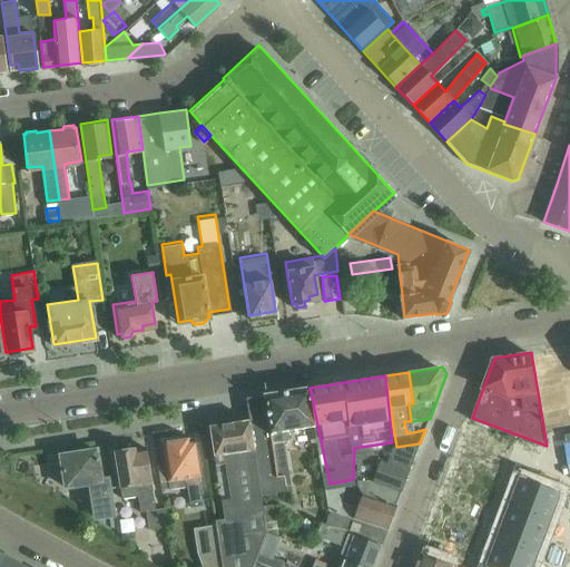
[(310,388),(265,394),(278,476),(284,476),(285,485),(286,484),(293,484),(286,440),(291,439),(290,429),(316,424),(310,388)]
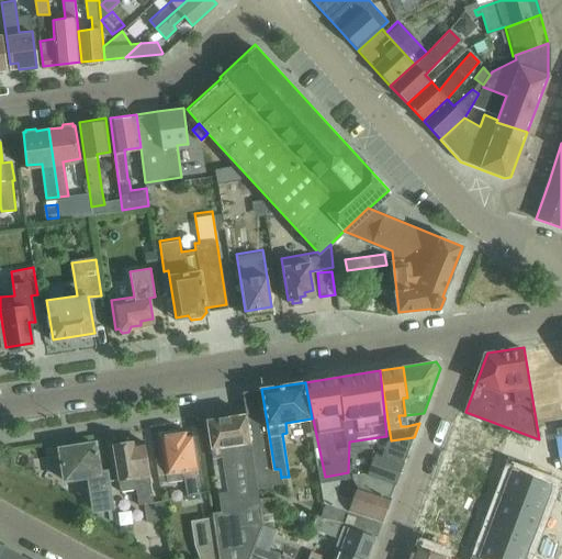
[(244,391),(248,414),(258,485),(283,482),(282,477),(281,478),(280,469),(274,469),(261,389),(244,391)]
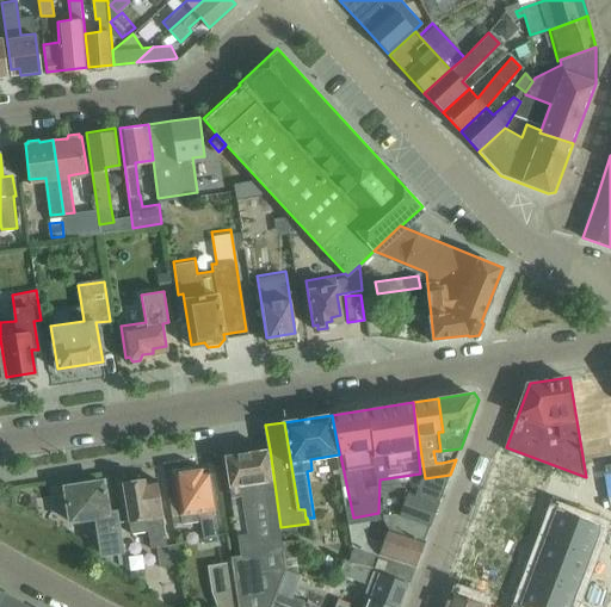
[(232,555),(240,606),(270,606),(273,602),(276,601),(288,568),(283,539),(281,527),(270,450),(226,456),(232,497),(242,495),(248,533),(239,534),(241,553),(232,555)]
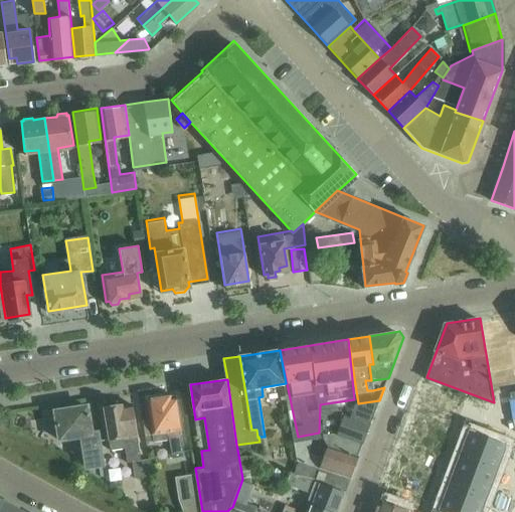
[(170,438),(172,455),(186,453),(178,396),(174,397),(174,395),(165,397),(162,393),(155,394),(152,398),(150,398),(153,418),(144,419),(146,435),(155,434),(156,441),(170,438)]
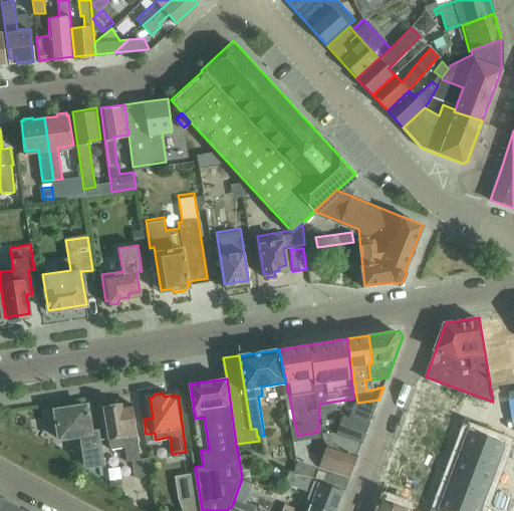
[(361,443),(378,400),(357,403),(352,417),(345,414),(337,433),(361,443)]
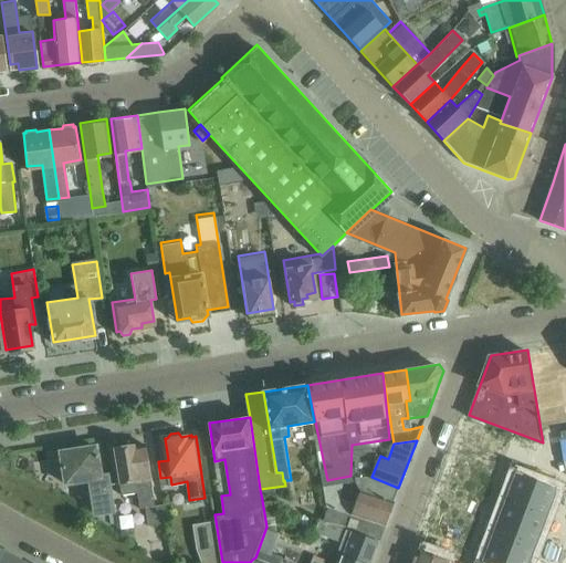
[(140,507),(145,507),(148,524),(166,521),(164,503),(156,504),(146,442),(136,445),(129,441),(118,444),(116,448),(122,482),(124,493),(138,491),(140,507)]
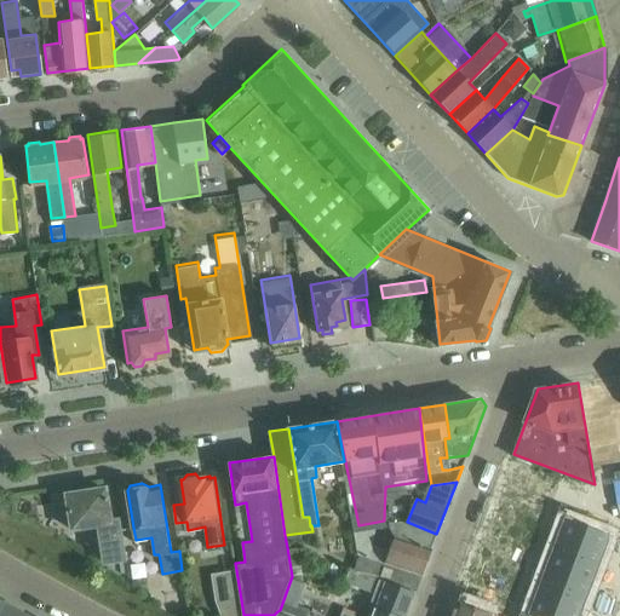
[(99,524),(105,560),(127,558),(122,519),(112,520),(107,488),(68,494),(73,528),(99,524)]
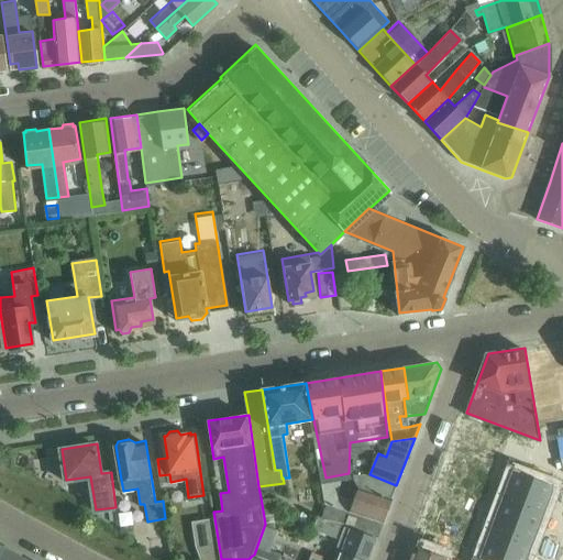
[(512,471),(501,501),(541,516),(553,486),(512,471)]
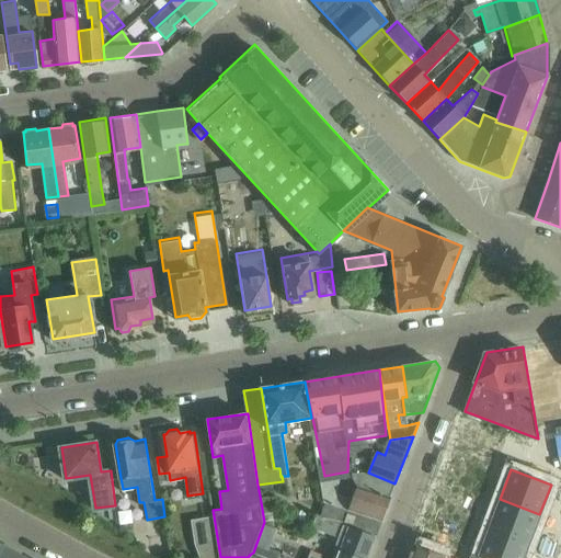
[(342,478),(321,481),(324,501),(327,501),(380,521),(390,497),(395,484),(368,473),(363,471),(354,473),(354,477),(357,485),(357,486),(352,499),(338,493),(342,478)]
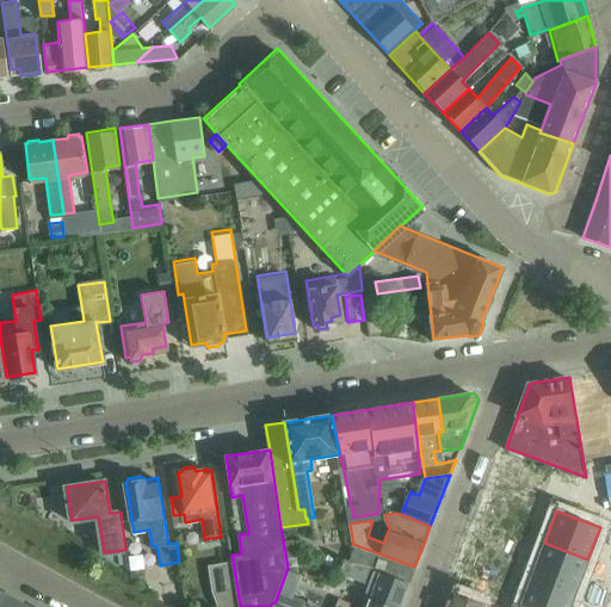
[(513,515),(508,530),(517,532),(522,519),(513,515)]
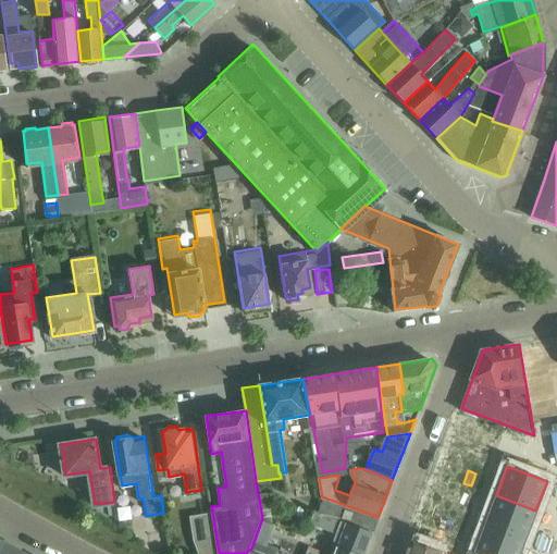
[(268,491),(258,492),(262,518),(272,522),(268,491)]
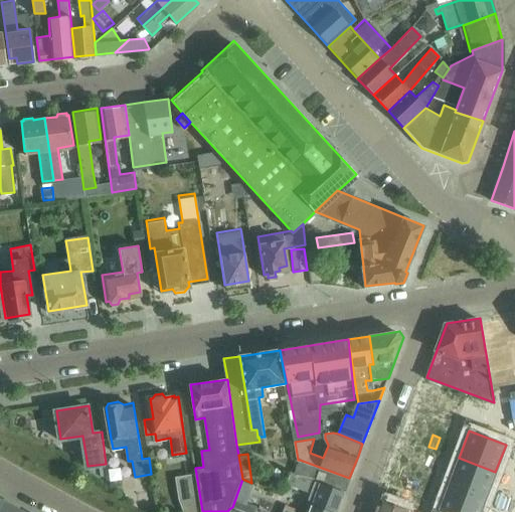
[(459,458),(449,484),(486,498),(495,472),(459,458)]
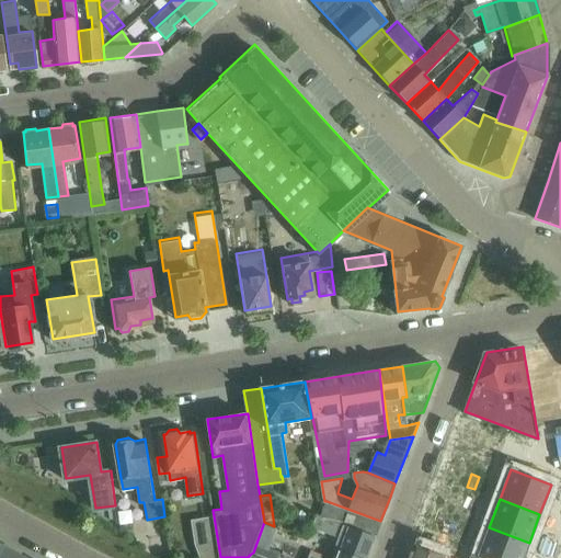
[(380,521),(327,501),(321,515),(375,536),(380,521)]
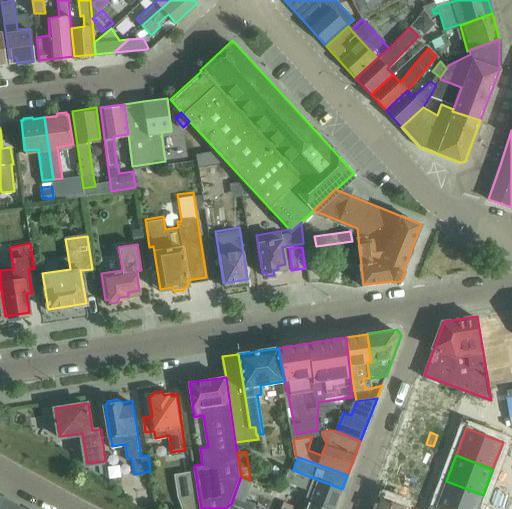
[(420,458),(416,469),(423,472),(428,461),(420,458)]
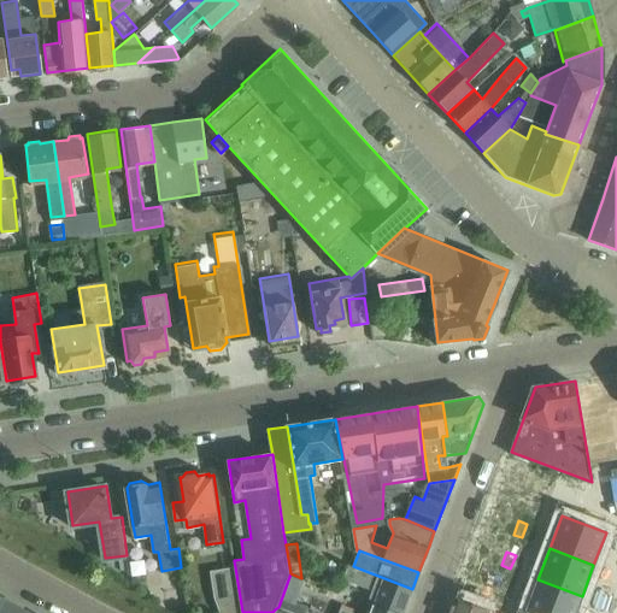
[(242,612),(234,560),(233,560),(234,565),(210,569),(213,595),(219,612),(242,612)]
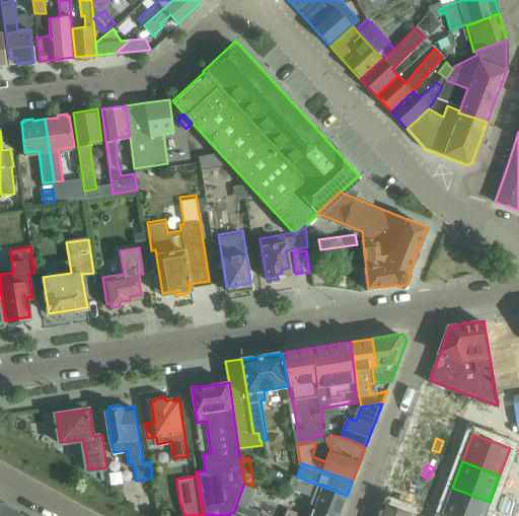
[(309,507),(314,509),(332,515),(339,515),(347,496),(297,476),(292,475),(288,487),(298,490),(313,497),(309,507)]
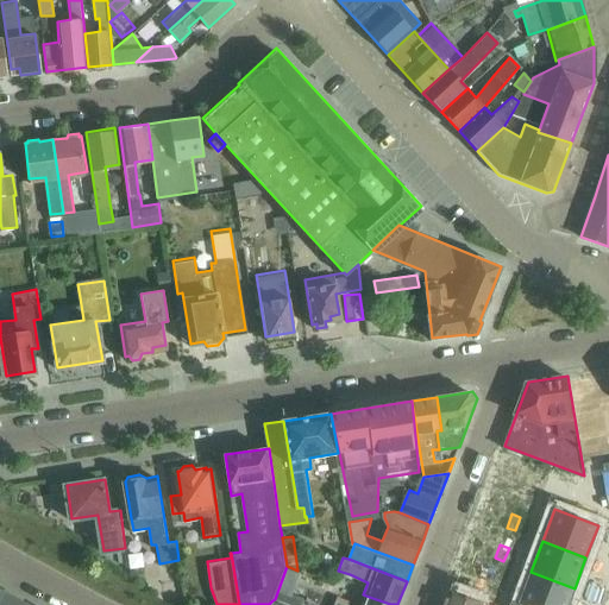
[(495,558),(490,572),(498,574),(503,561),(495,558)]
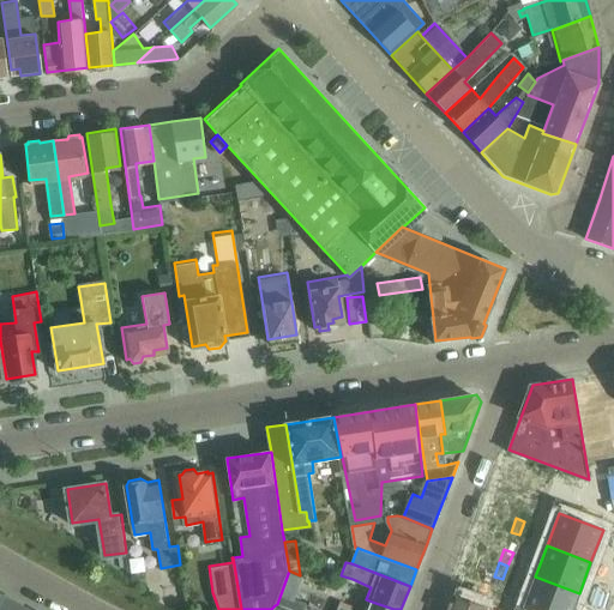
[(302,577),(300,575),(289,571),(277,604),(293,609),(302,609),(306,603),(294,598),(302,577)]
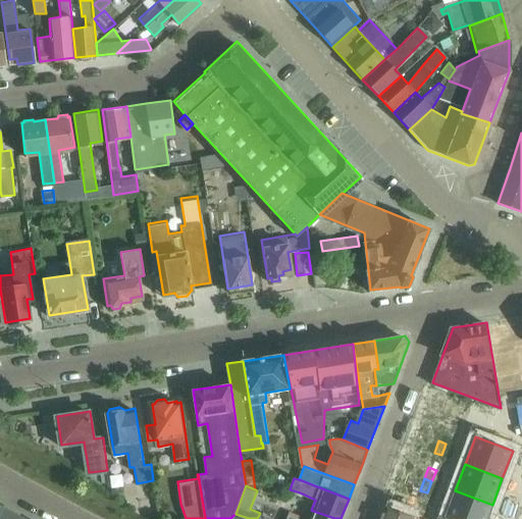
[(455,490),(445,518),(448,518),(486,518),(492,505),(455,490)]
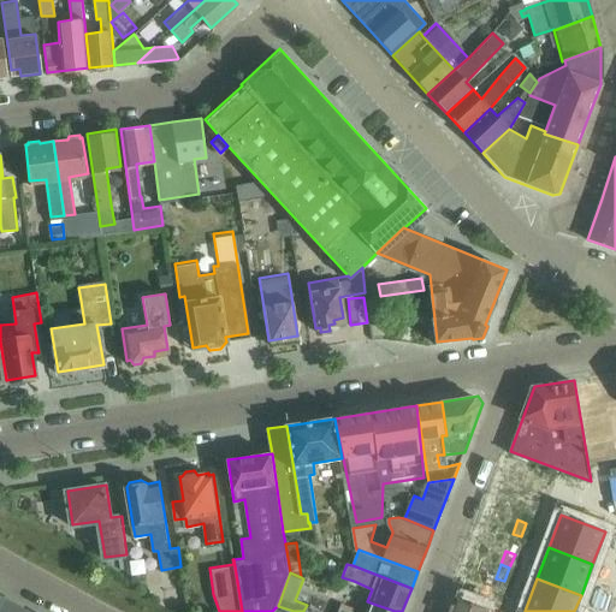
[(449,611),(497,611),(455,596),(449,611)]
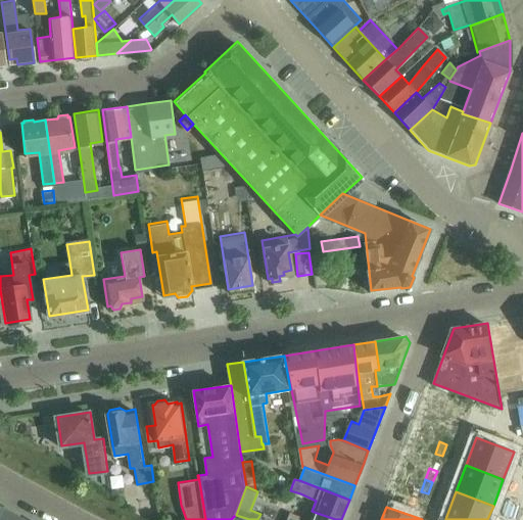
[(24,519),(5,510),(0,519),(24,519)]
